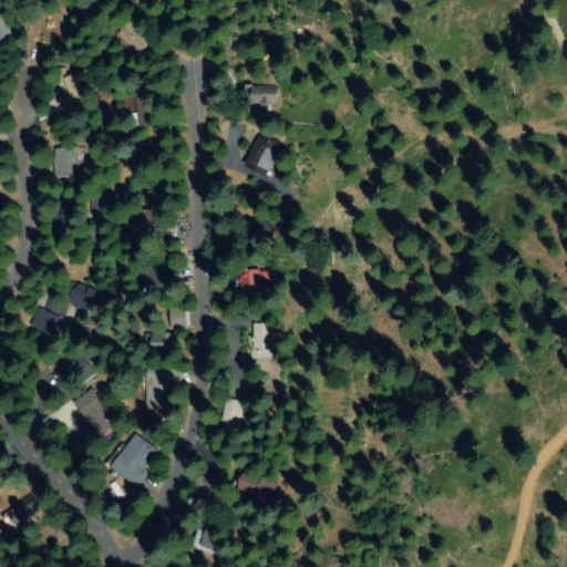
[(0,39),(0,9),(10,35),(0,39)]
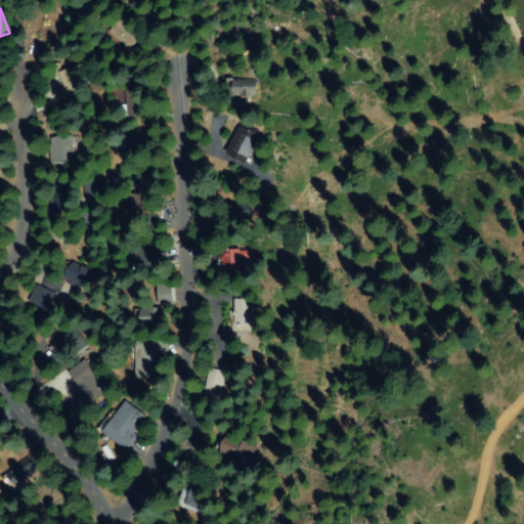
[(139,34),(128,50),(107,36),(119,19),(139,34)]
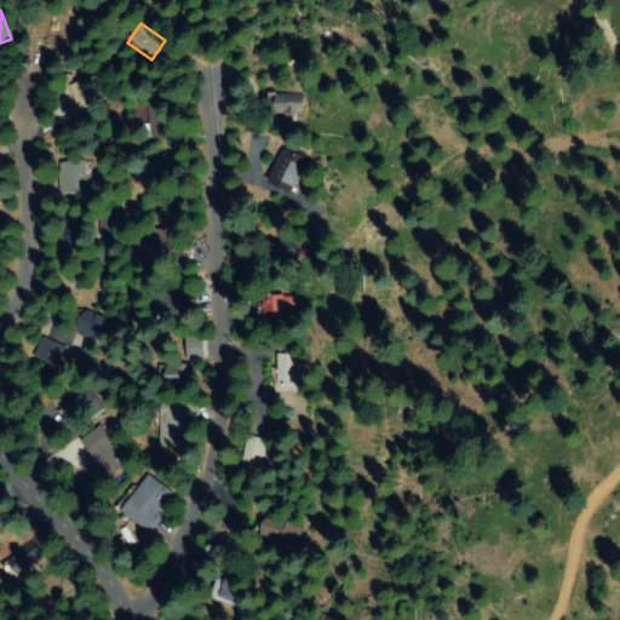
[(102,86),(97,112),(74,107),(78,82),(102,86)]
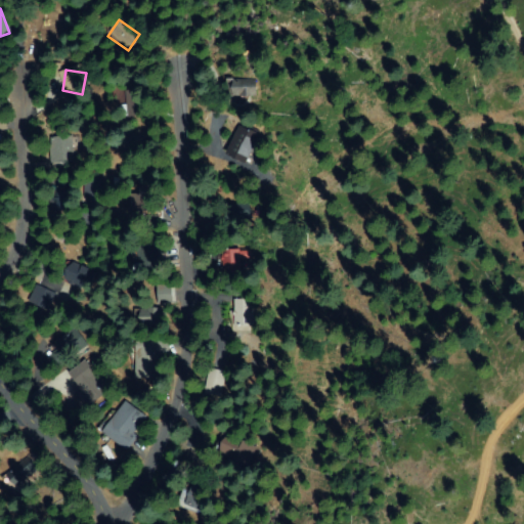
[(222,88),(221,84),(255,81),(256,95),(230,97),(230,88),(222,88)]
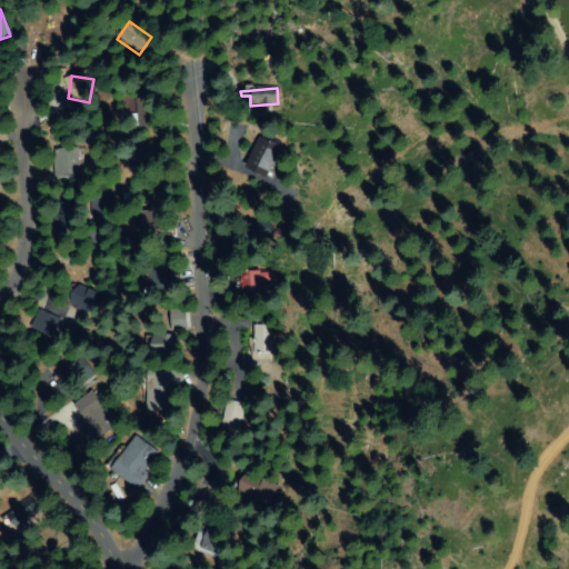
[(138,129),(133,117),(140,113),(135,101),(148,96),(158,120),(138,129)]
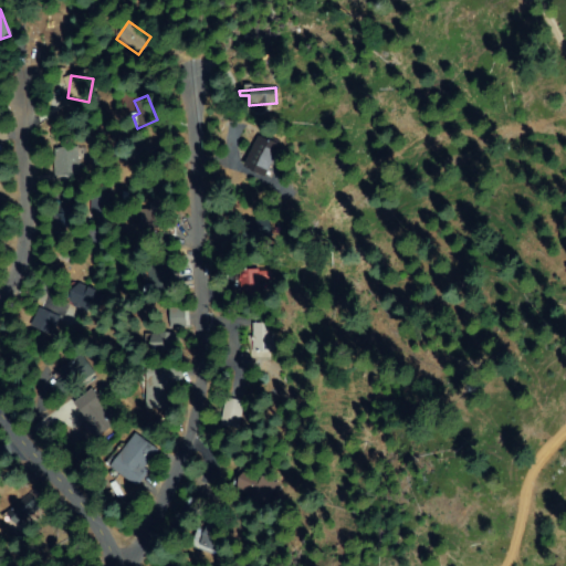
[(247,166),(259,135),(285,145),(273,176),(247,166)]
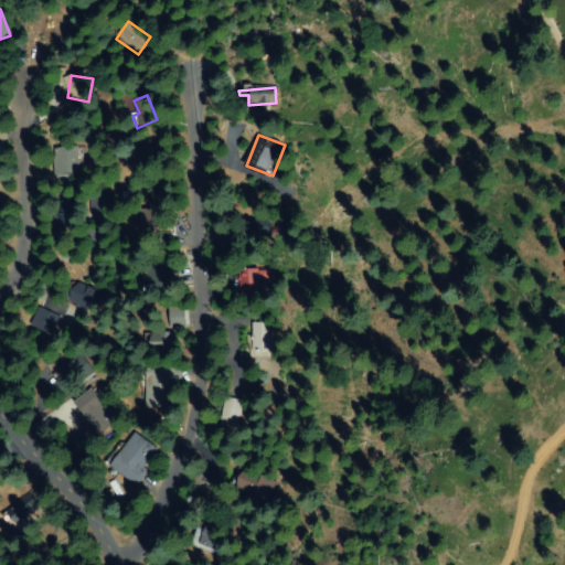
[(163,140),(162,156),(138,155),(139,139),(163,140)]
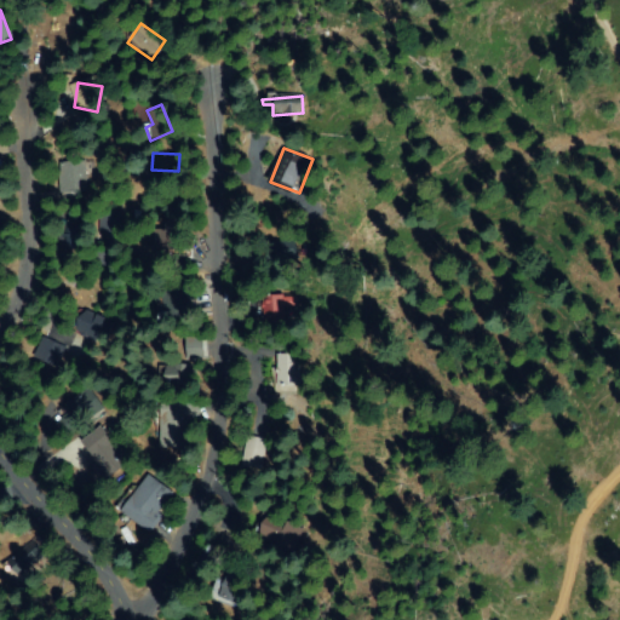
[(62,194),(58,165),(80,162),(82,191),(62,194)]
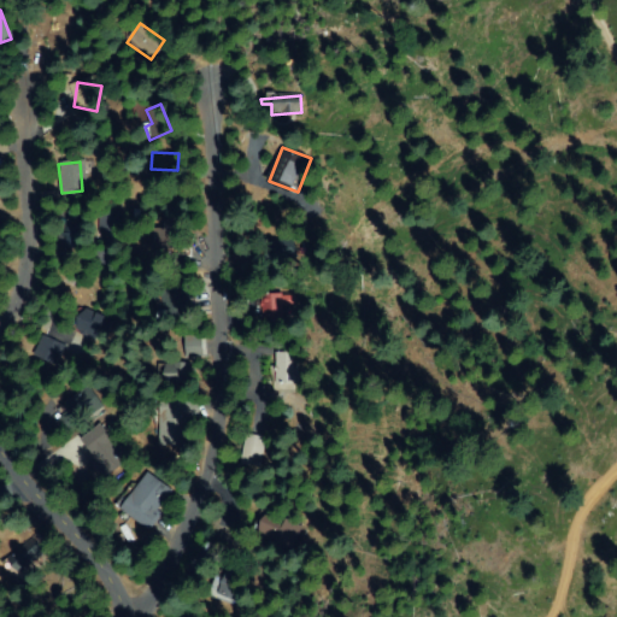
[(115,211),(115,229),(99,229),(99,211),(115,211)]
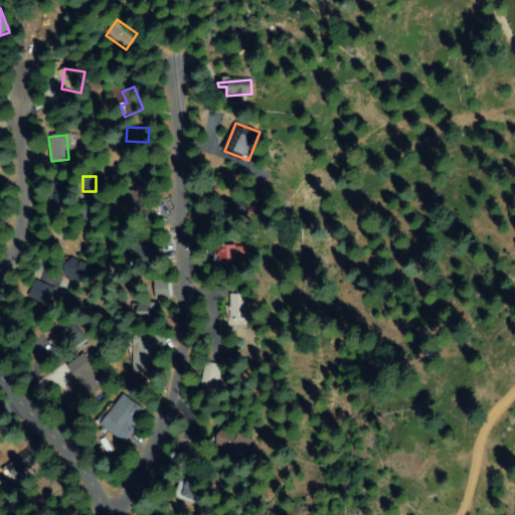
[(70,204),(53,204),(53,177),(70,177),(70,204)]
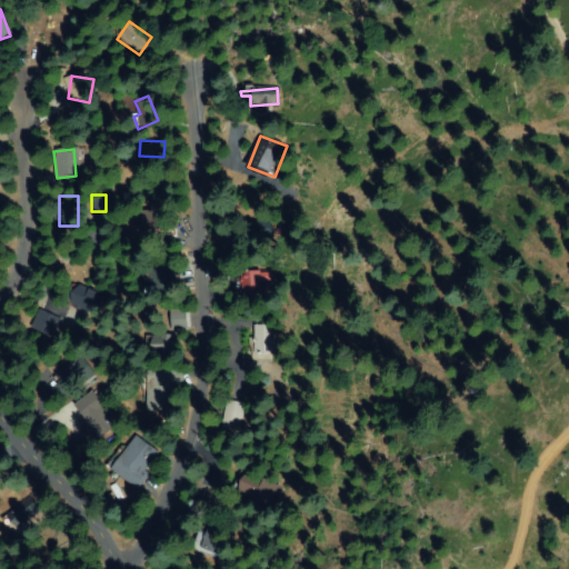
[(145,209),(155,211),(157,201),(170,203),(165,231),(141,226),(145,209)]
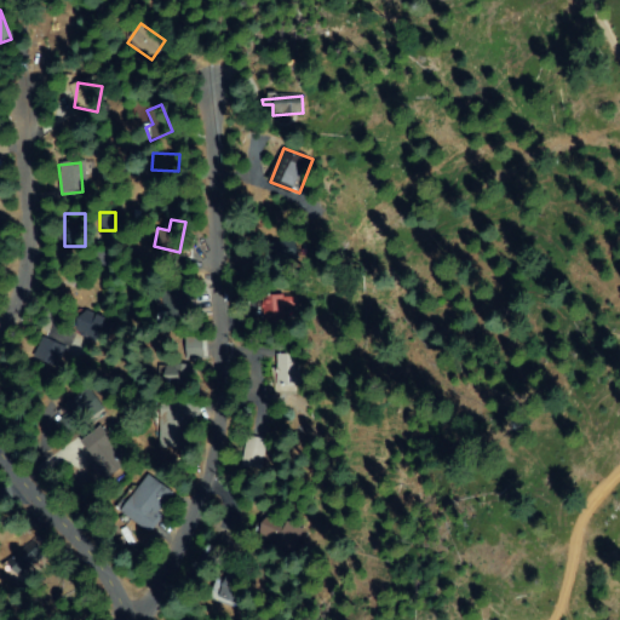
[(294,237),(299,257),(270,264),(271,267),(264,268),(263,263),(260,263),(256,242),(268,240),(269,244),(294,237)]
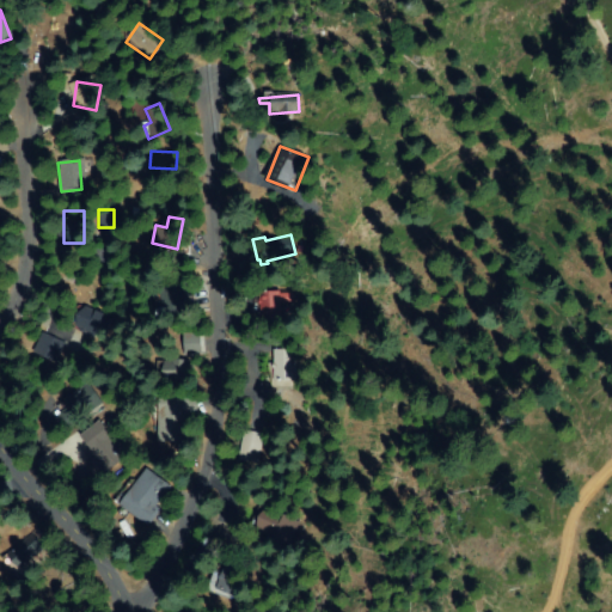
[(153,316),(153,306),(163,306),(161,286),(181,285),(181,316),(153,316)]
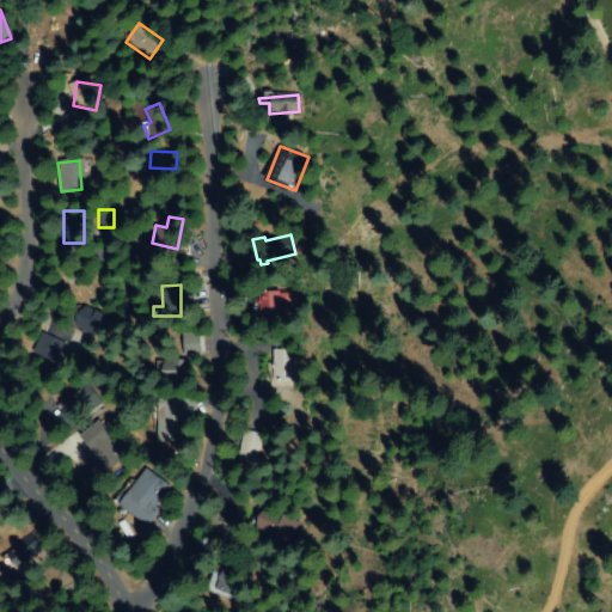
[(277,304),(277,323),(254,323),(254,292),(289,292),(289,304),(277,304)]
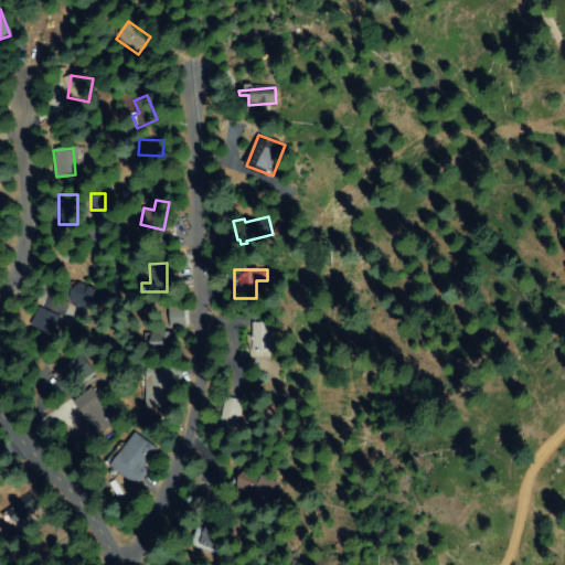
[(98,292),(91,311),(66,300),(73,283),(98,292)]
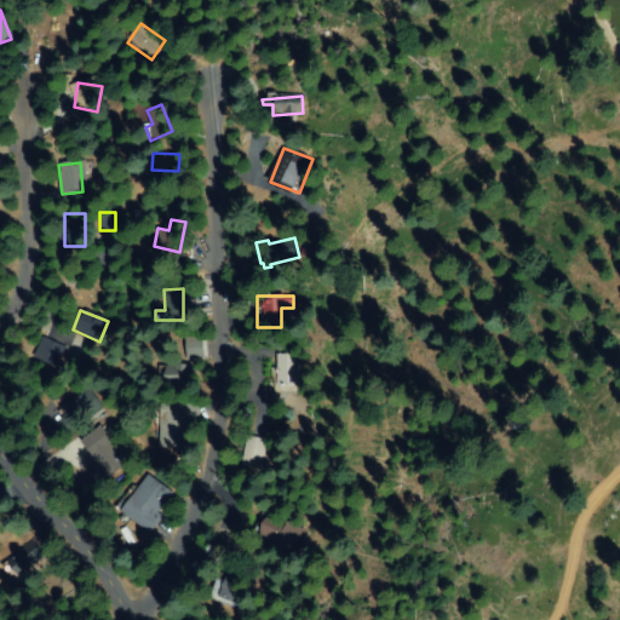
[(181,357),(181,334),(199,334),(199,356),(181,357)]
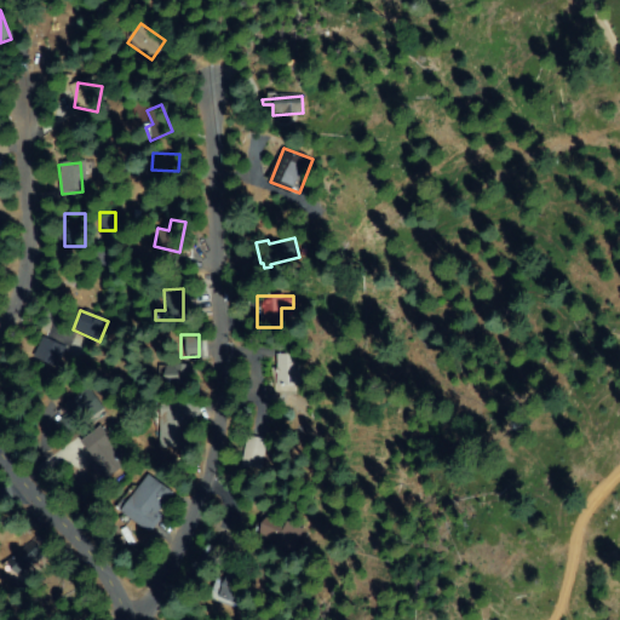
[(277,349),(291,345),(299,383),(273,388),(269,367),(281,363),(277,349)]
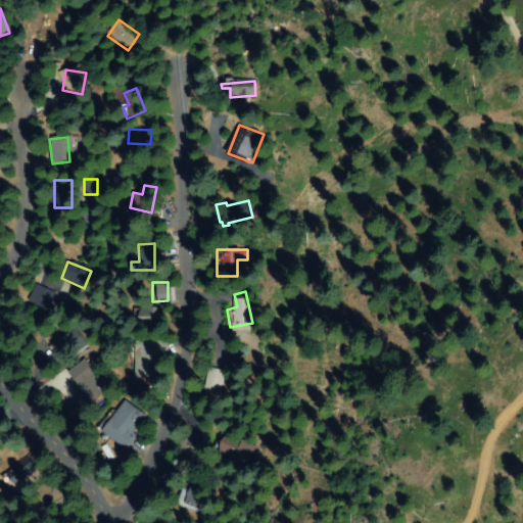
[(162,308),(161,324),(140,324),(141,307),(162,308)]
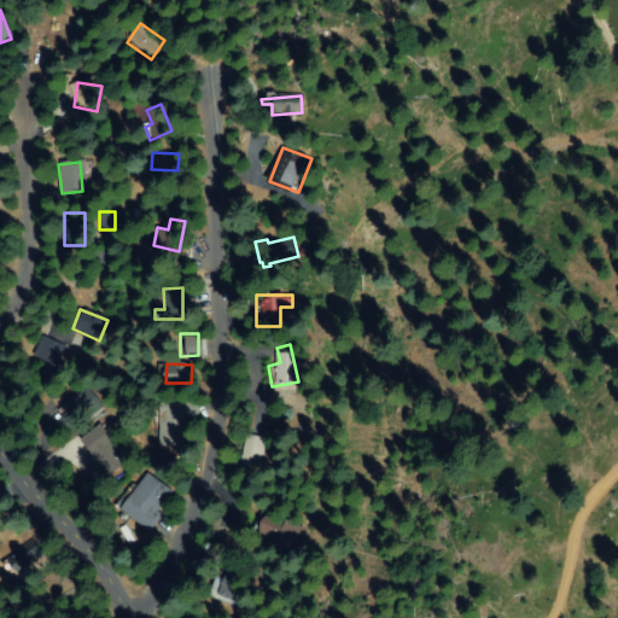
[(87,389),(100,408),(69,430),(56,410),(87,389)]
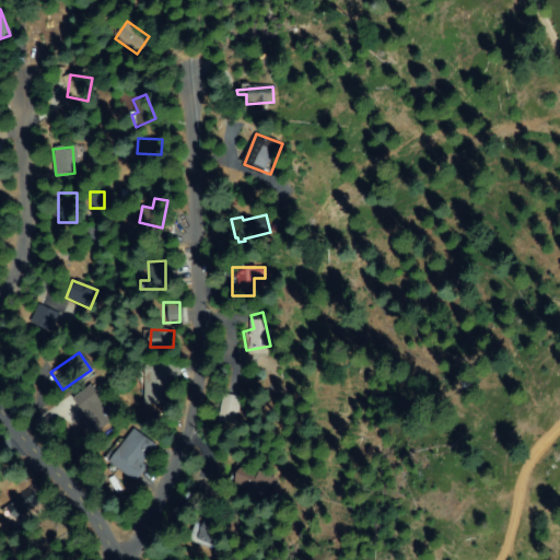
[(176,363),(176,378),(168,378),(167,404),(147,403),(148,381),(143,381),(144,361),(176,363)]
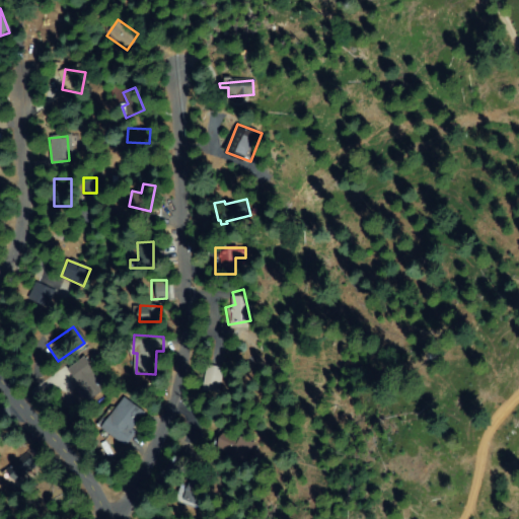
[(89,399),(69,368),(85,358),(105,388),(89,399)]
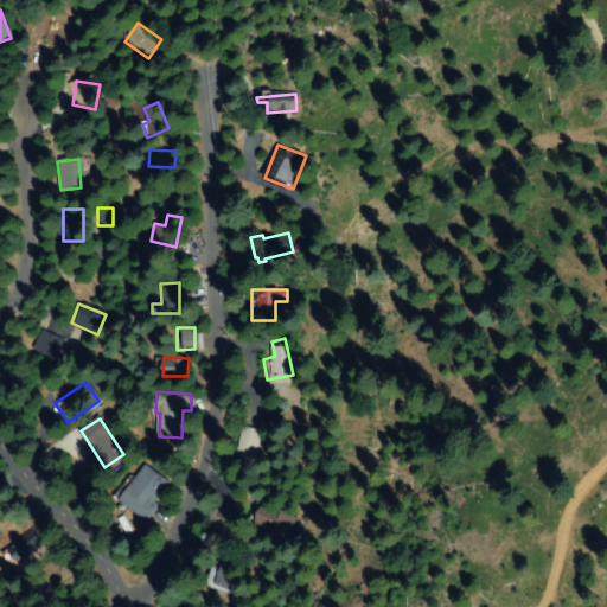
[(236,454),(244,428),(255,432),(247,458),(236,454)]
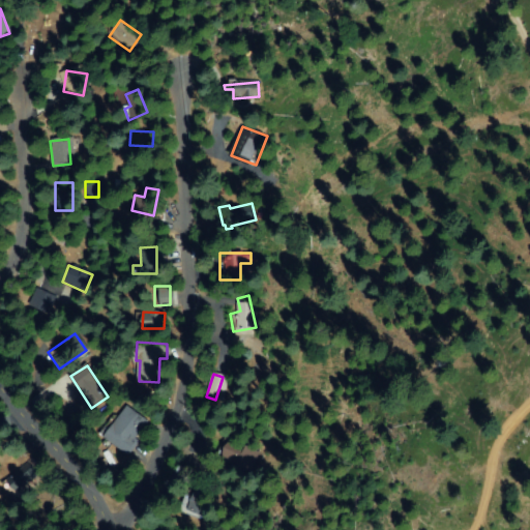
[(125,408),(144,415),(127,453),(98,441),(110,414),(121,419),(125,408)]
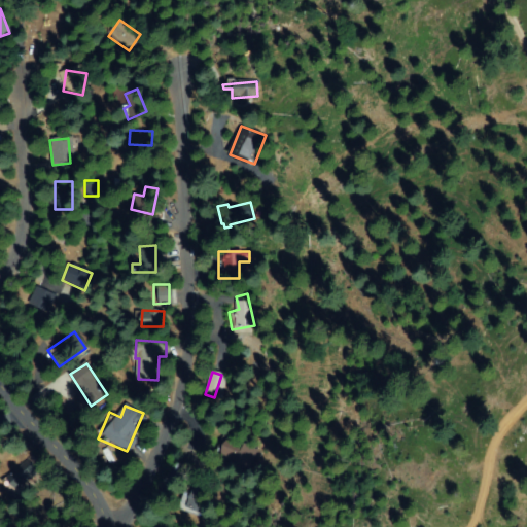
[(229,461),(230,459),(215,455),(221,437),(252,448),(246,466),(229,461)]
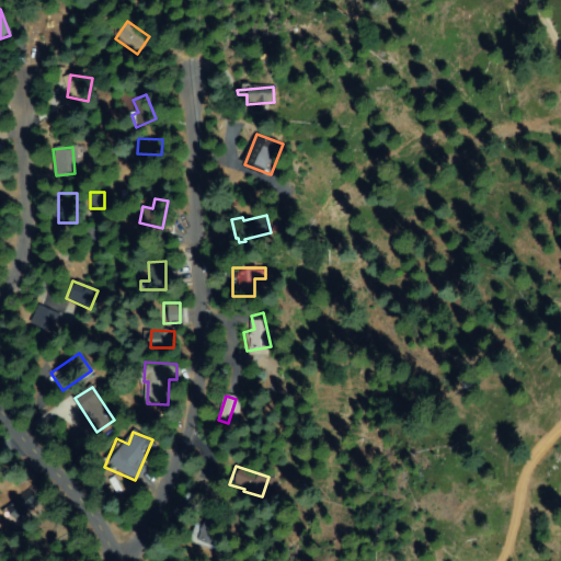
[(11,524),(3,515),(29,491),(36,499),(11,524)]
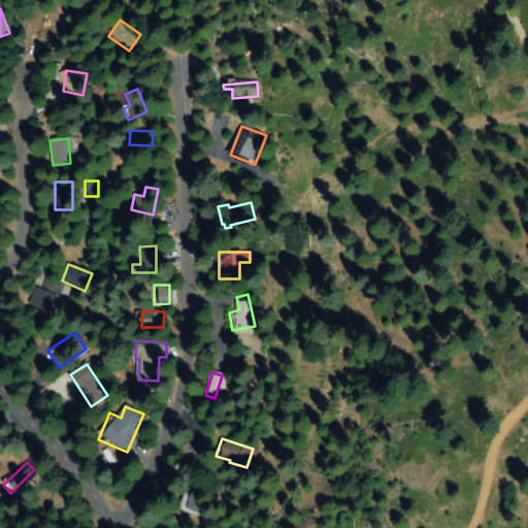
[(201,480),(210,490),(199,500),(205,506),(193,519),(177,501),(201,480)]
